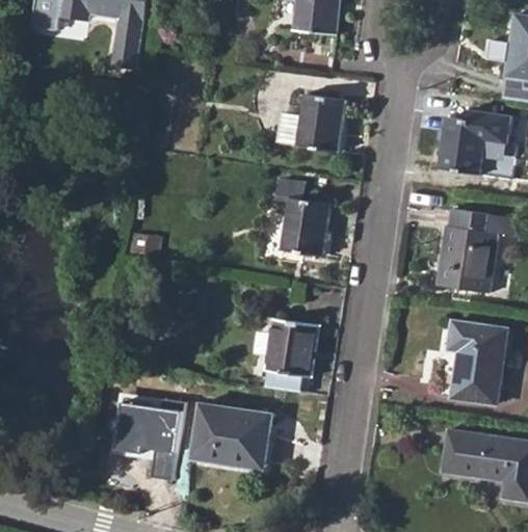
[(30,0),(26,29),(51,32),(55,12),(84,18),(84,11),(113,16),(107,63),(132,69),(141,0),(30,0)]
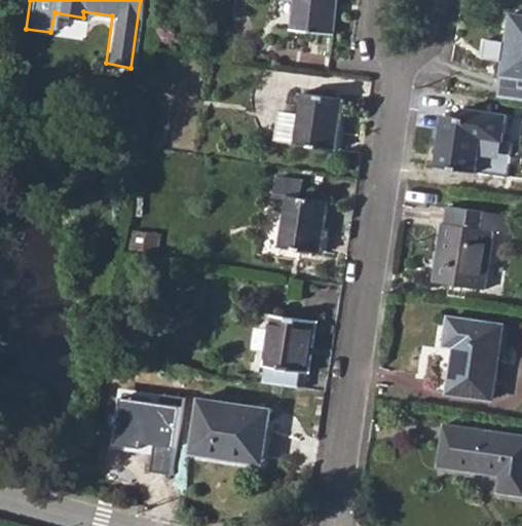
[(290,29),(329,34),(333,0),(281,0),(292,2),(290,29)]
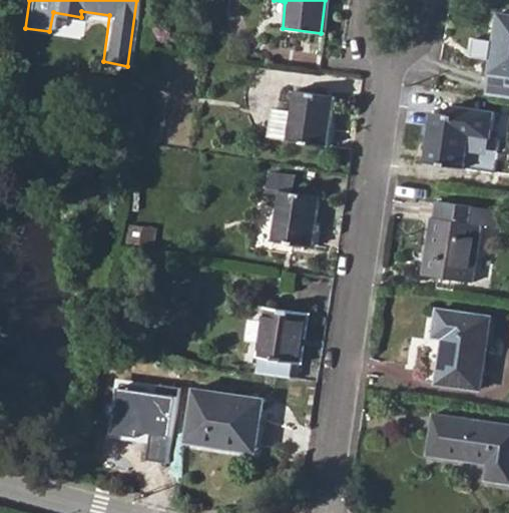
[(481,96),(508,99),(508,14),(495,12),(481,96)]
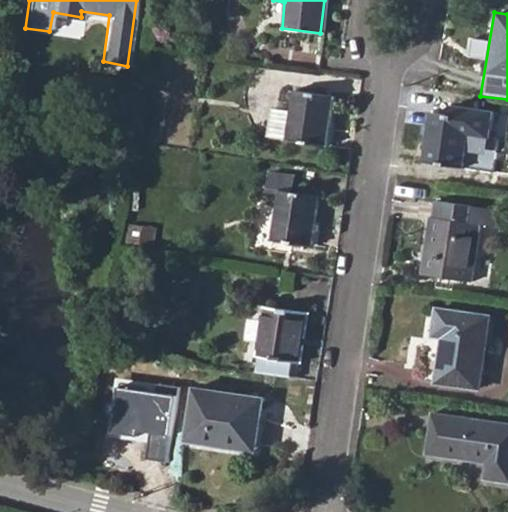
[(268,137),(322,145),(330,94),(291,89),(288,110),(272,108),(268,137)]
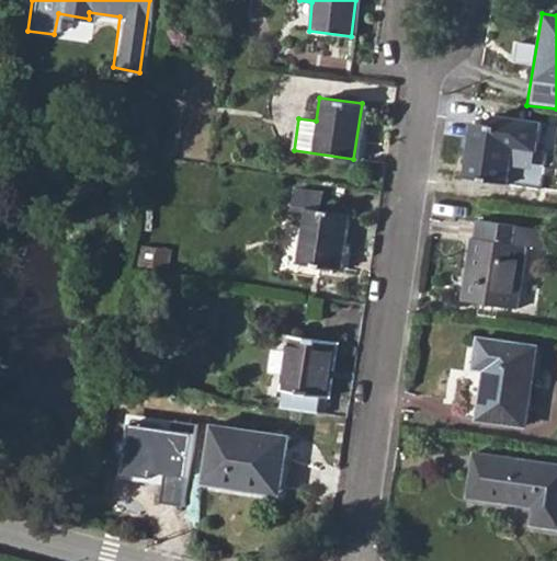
[(463,176),(506,183),(509,162),(531,167),(536,122),(490,115),(488,126),(469,124),(463,176)]
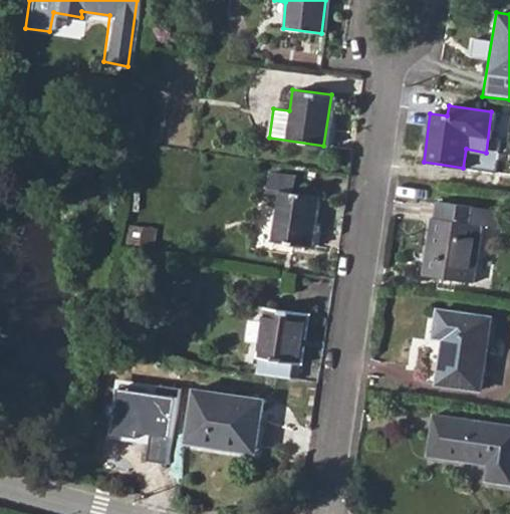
[(277,190),(270,240),(311,247),(318,196),(292,192),(294,175),(266,171),(264,188),(277,190)]
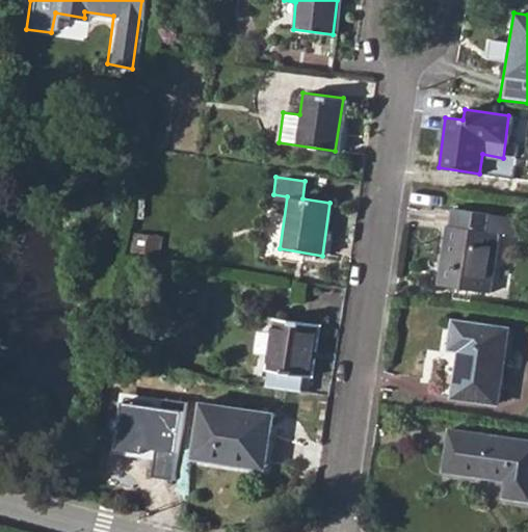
[(445,224),(434,284),(487,293),(497,233),(512,236),(515,218),(450,208),(447,225),(445,224)]
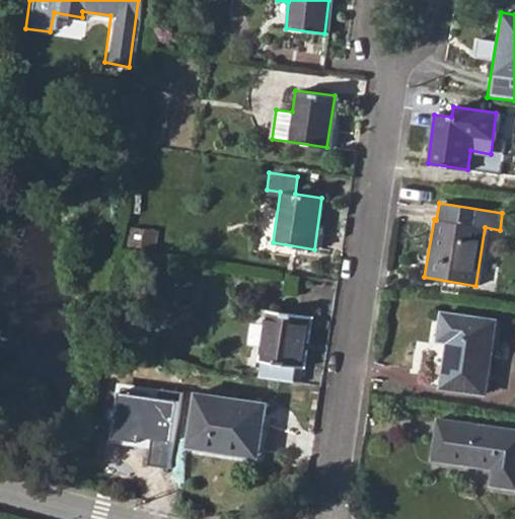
[(140,247),(143,229),(130,227),(128,246),(140,247)]
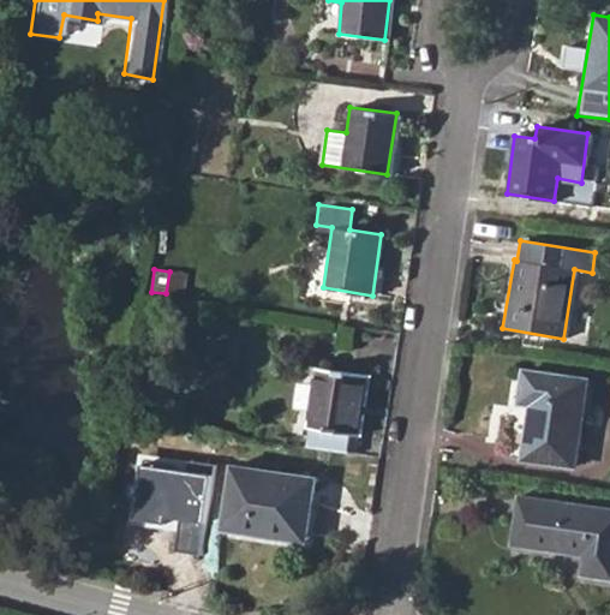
[(303,447),(352,454),(356,434),(359,435),(368,375),(311,366),(303,427),(306,428),(303,447)]
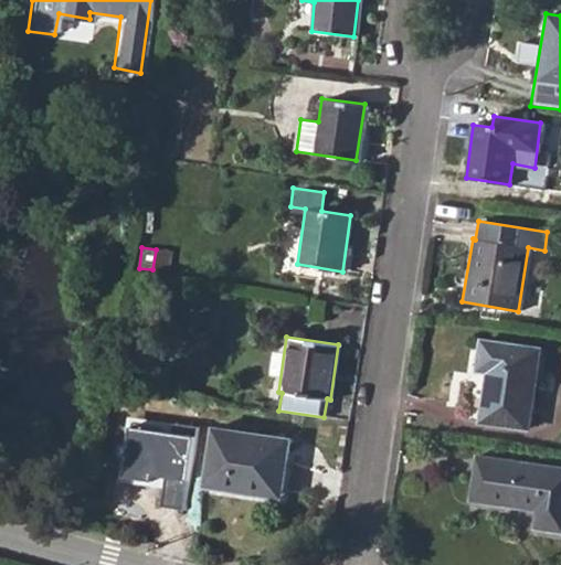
[(480,424),(525,429),(537,351),(479,342),(474,371),(486,373),(480,424)]
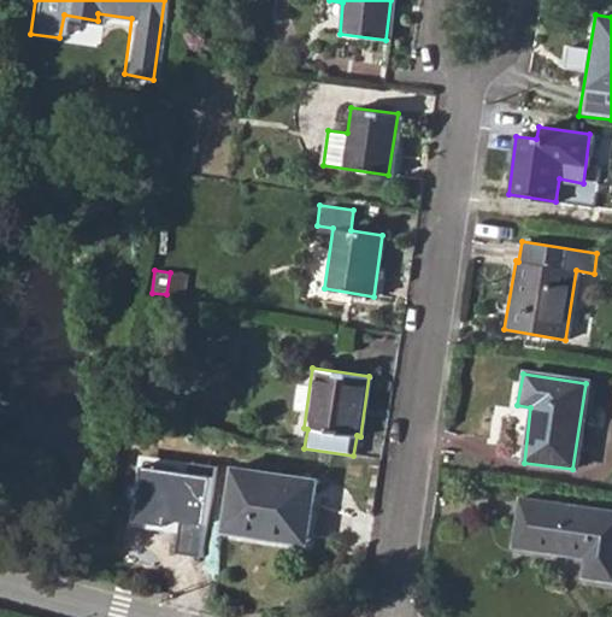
[(169,554),(198,558),(207,468),(135,459),(128,519),(172,524),(169,554)]
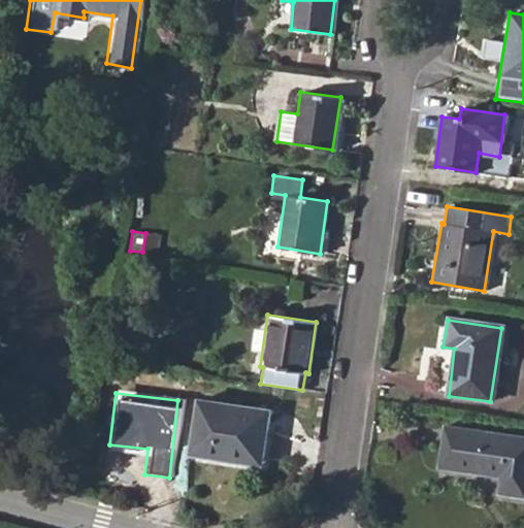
[(191,455),(261,464),(268,409),(199,398),(191,455)]
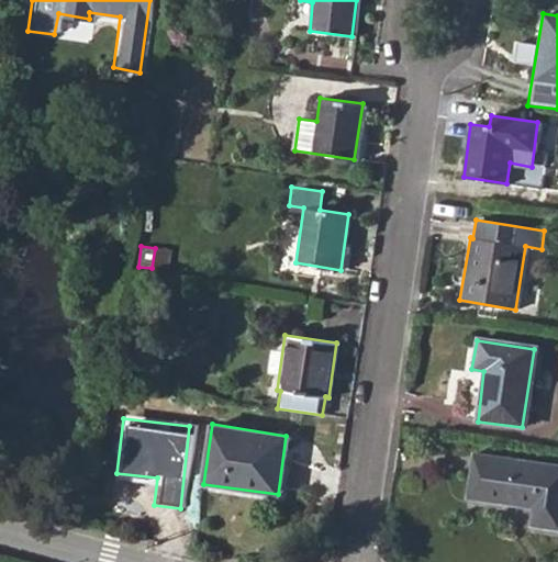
[(531,524),(557,528),(557,525),(557,463),(472,451),(465,497),(533,506),(531,524)]
